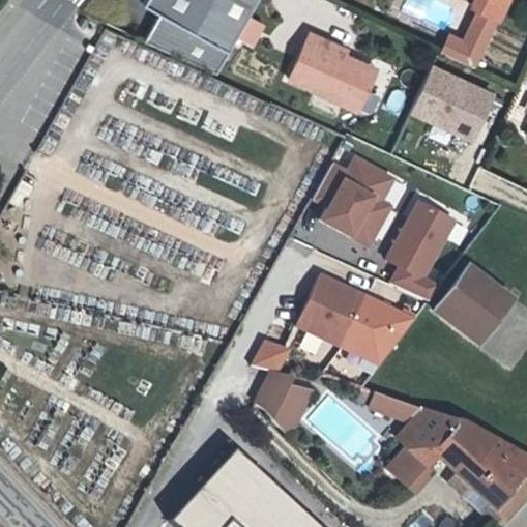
[(163,8),(147,36),(218,70),(240,33),(251,16),(259,0),(149,0),(163,8)]
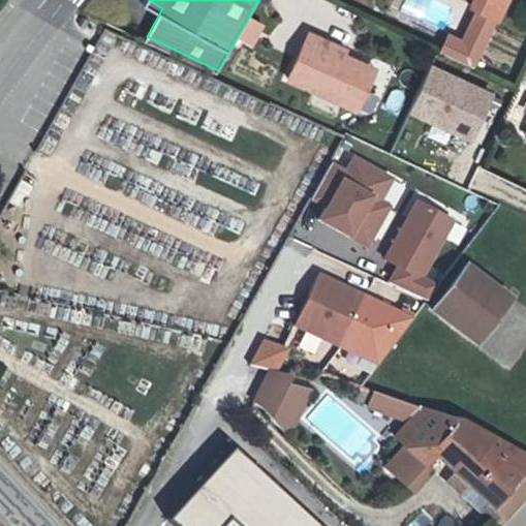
[(471,0),(483,5),(498,12),(503,0),(471,0)]
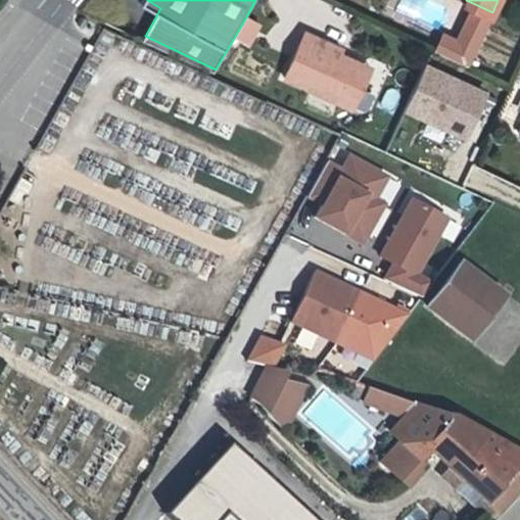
[(445,31),(438,47),(469,61),(492,12),(477,5),(462,39),(445,31)]
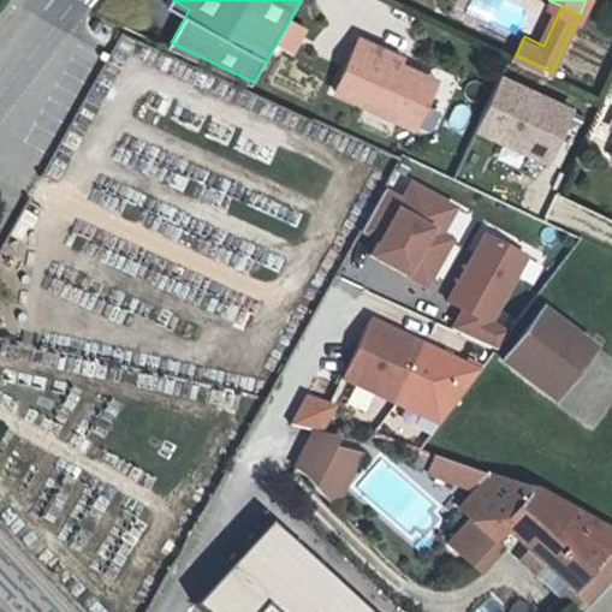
[(291,18),(279,39),(295,47),(307,27),(291,18)]
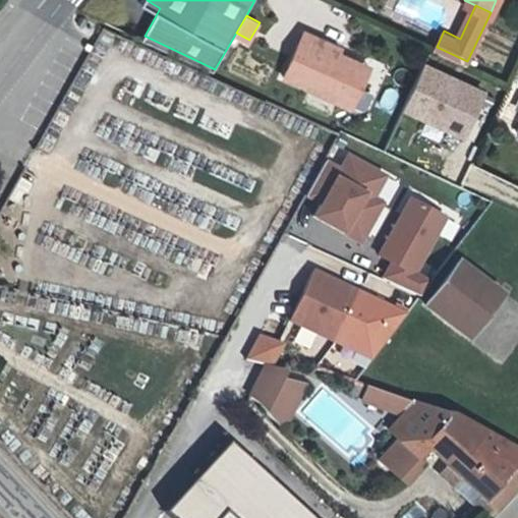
[(366,65),(343,53),(322,43),(324,38),(308,30),(286,74),(353,108),(364,83),(359,80),(366,65)]
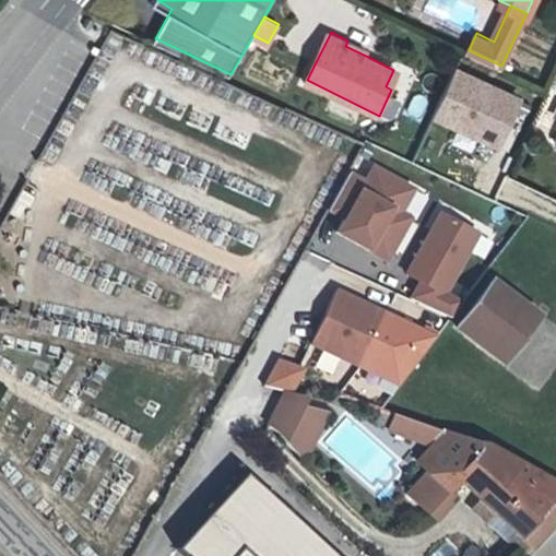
[(370,51),(347,40),(345,46),(368,57),(370,51)]
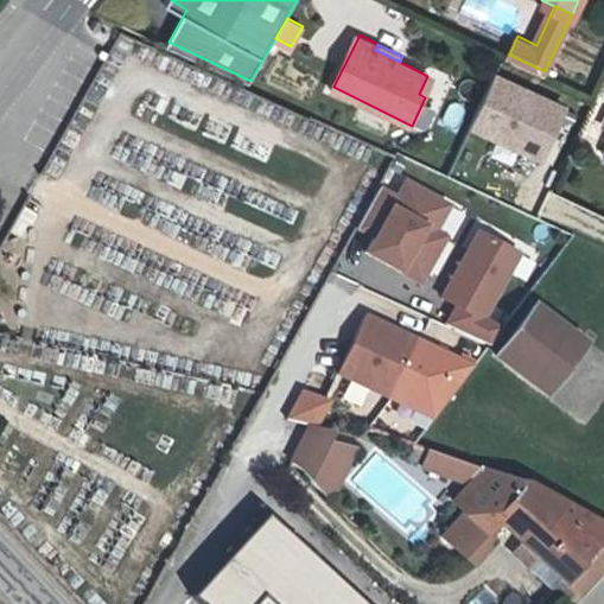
[(548,158),(572,97),(496,68),(472,127),(548,158)]
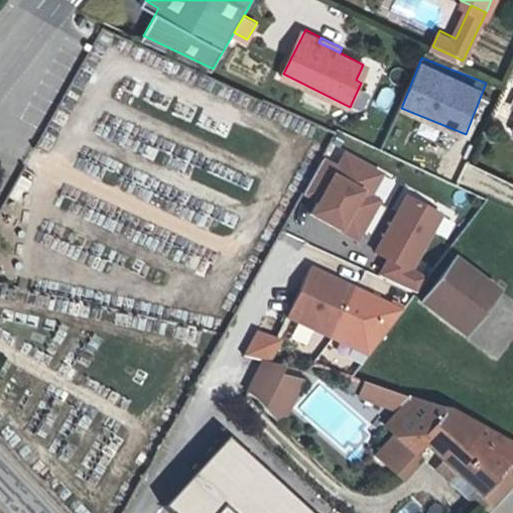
[(369,68),(363,65),(356,80),(361,83),(369,68)]
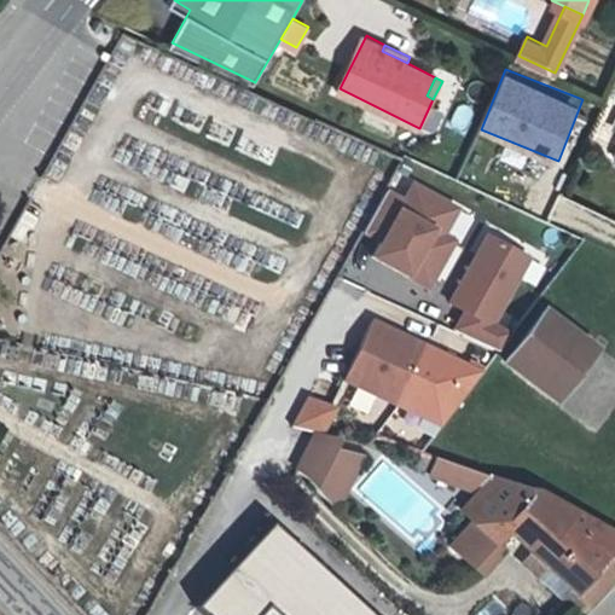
[(367,227),(386,237),(376,253),(433,284),(458,237),(447,231),(462,206),(417,180),(407,197),(390,187),(367,227)]
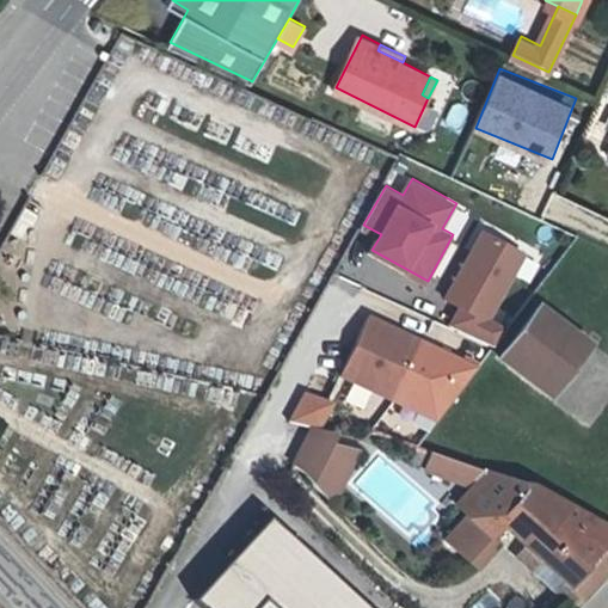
[(496,345),(508,329),(490,319),(526,253),(485,231),(448,298),(464,306),(453,325),(496,345)]
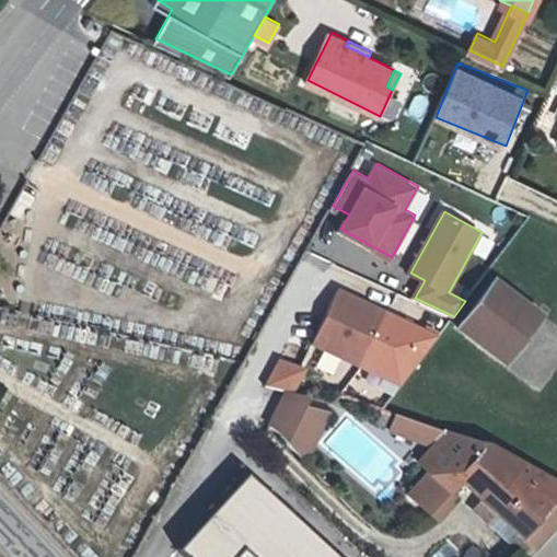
[(496,279),(462,325),(507,359),(542,315),(496,279)]
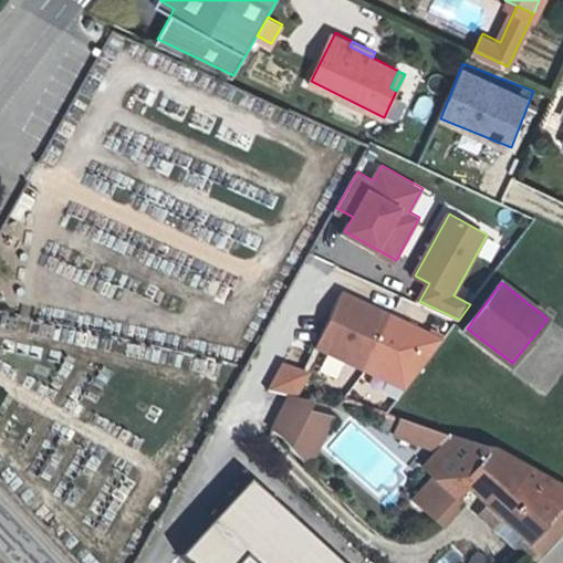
[(444,339),(342,291),(319,341),(409,383),(444,339)]
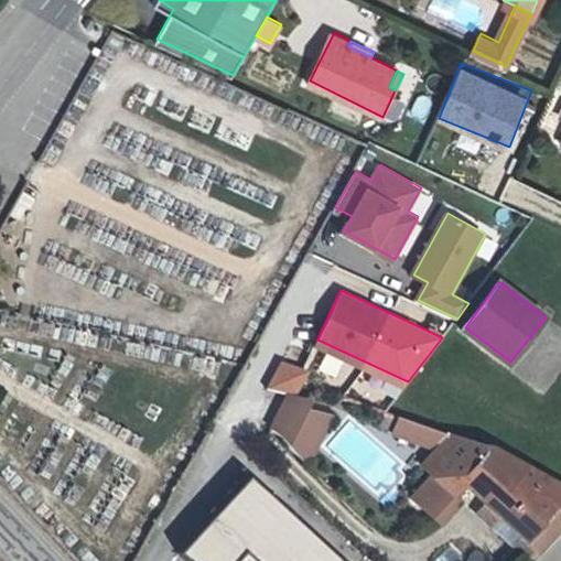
[(268,387),(290,391),(302,368),(282,358),(268,387)]
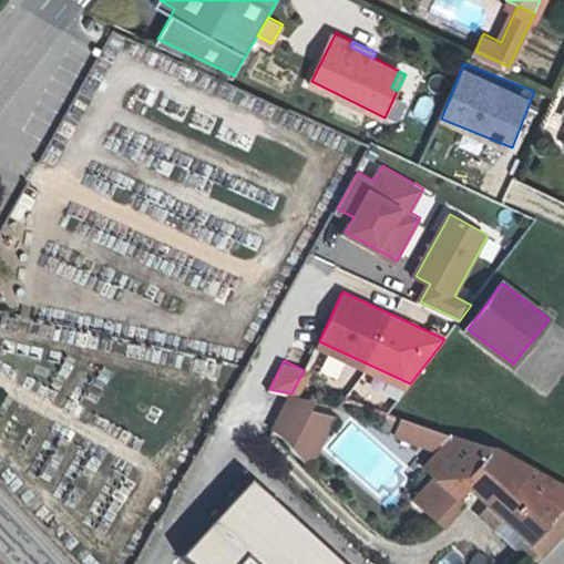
[(293,393),(297,395),(308,373),(304,370),(291,393),(293,393)]
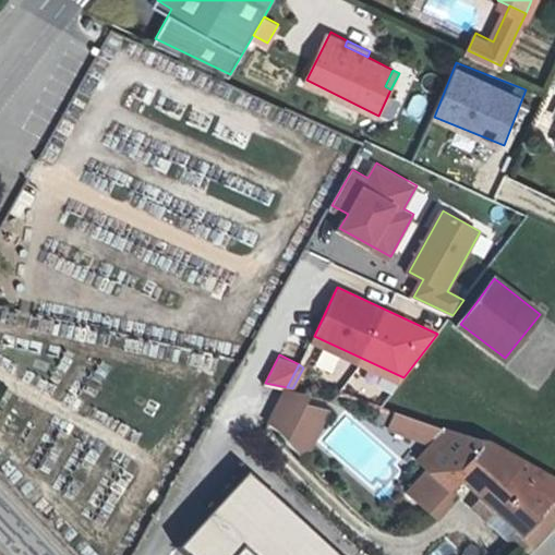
[(288,387),(282,397),(306,402),(311,393),(292,388),(288,387)]
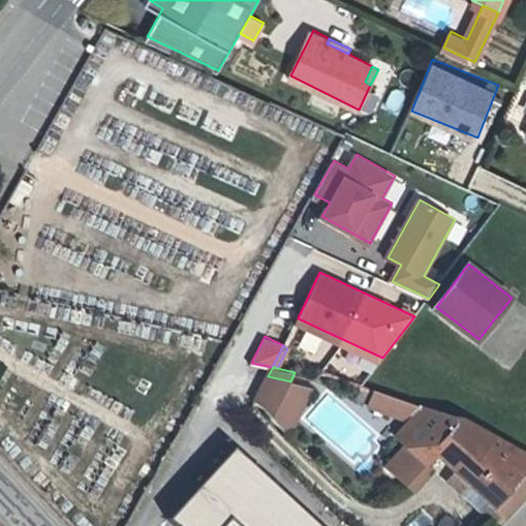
[(290,381),(268,376),(256,400),(264,406),(288,434),(308,396),(297,393),(303,384),(290,381)]
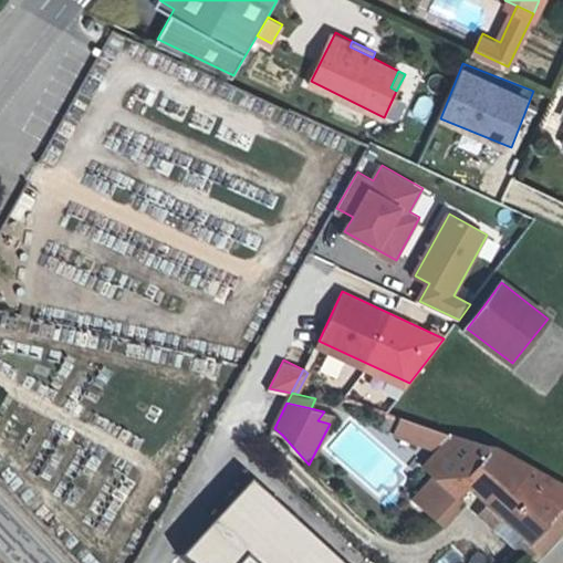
[(393,427),(397,414),(388,410),(384,424),(393,427)]
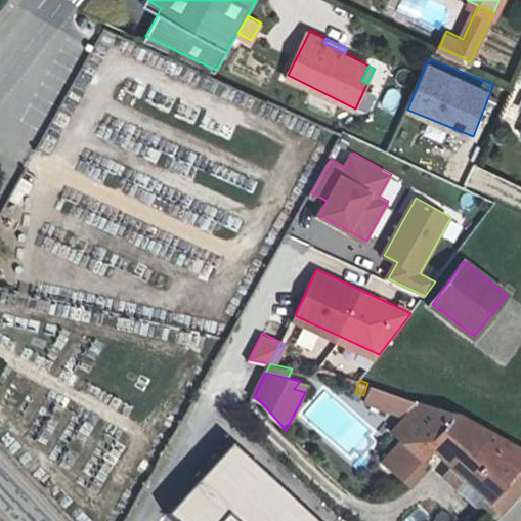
[(300,381),(294,389),(305,392),(309,383),(300,381)]
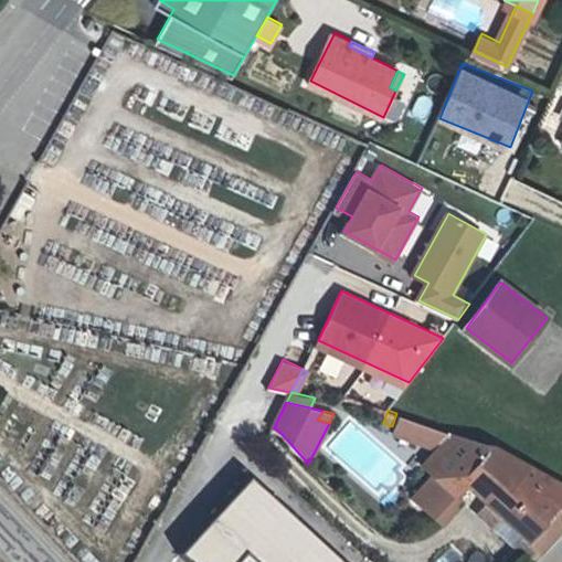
[(395,431),(402,433),(407,416),(401,414),(395,431)]
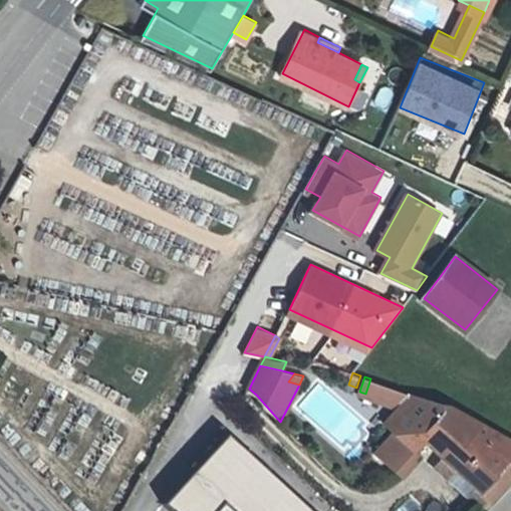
[(370,378),(365,394),(401,407),(413,394),(391,386),(370,378)]
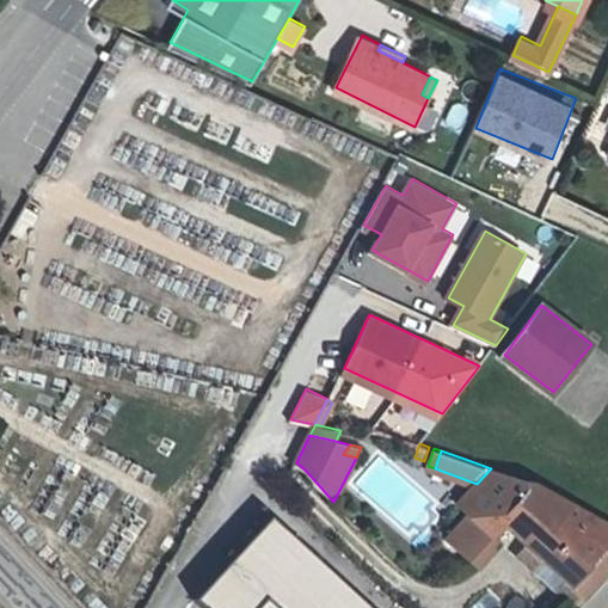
[(530,483),(491,468),(477,484),(460,502),(495,534),(504,524),(538,486),(530,483)]
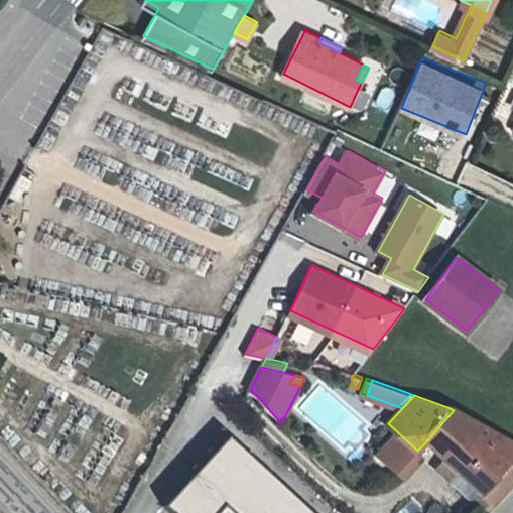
[(454,410),(425,442),(445,460),(478,423),(454,410)]
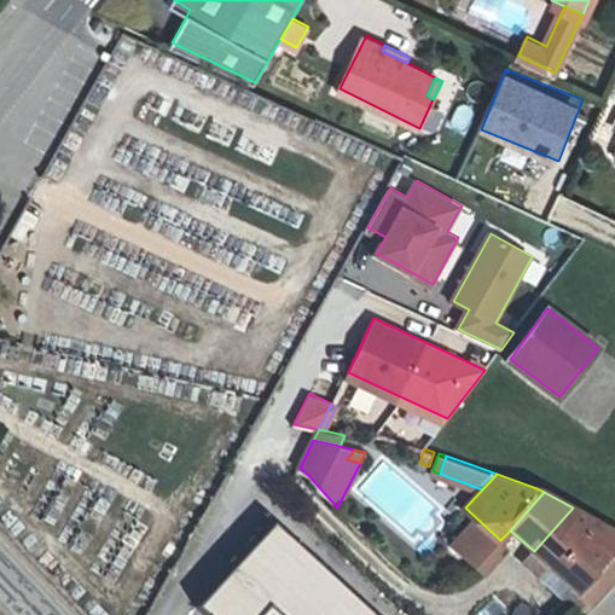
[(614,528),(584,512),(573,508),(534,551),(590,601),(591,602),(614,575),(614,528)]
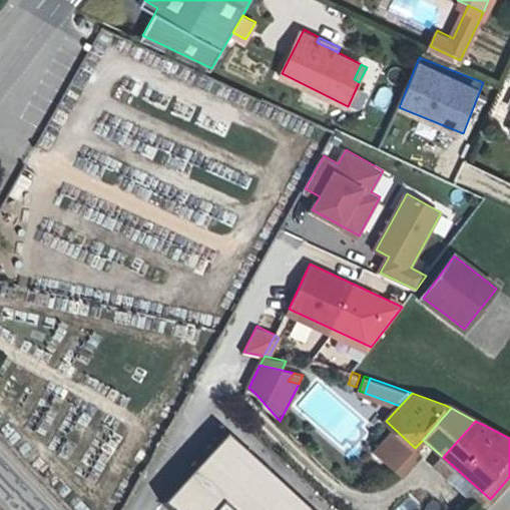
[(219,509),(224,505),(229,509),(310,509),(230,436),(166,505),(172,509),(219,509)]
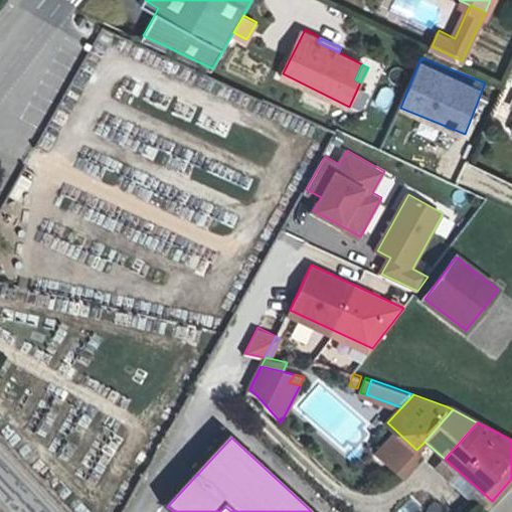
[(491,500),(445,459),(438,466),(484,508),(491,500)]
